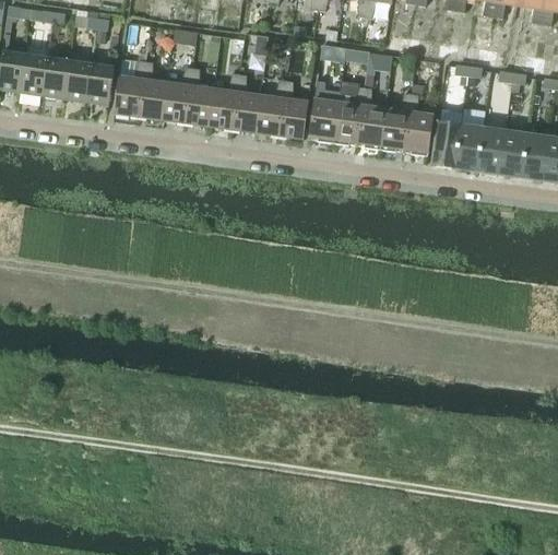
[(318,0),(317,9),(325,10),(328,0),(318,0)]
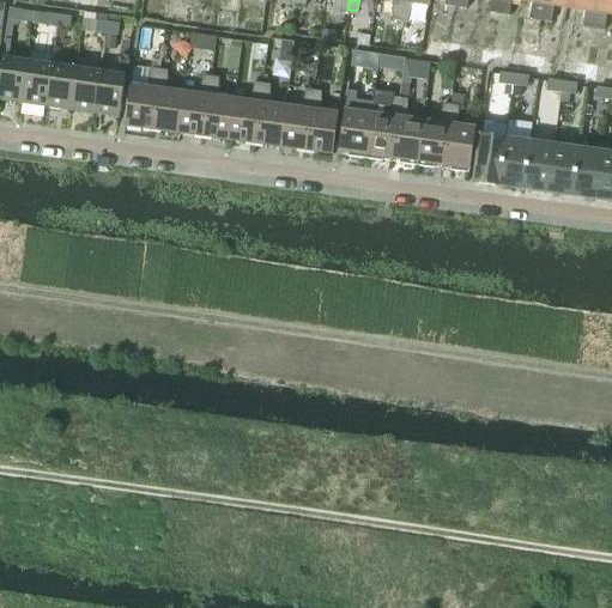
[(401,0),(399,17),(408,18),(412,0),(428,2),(428,0),(401,0)]
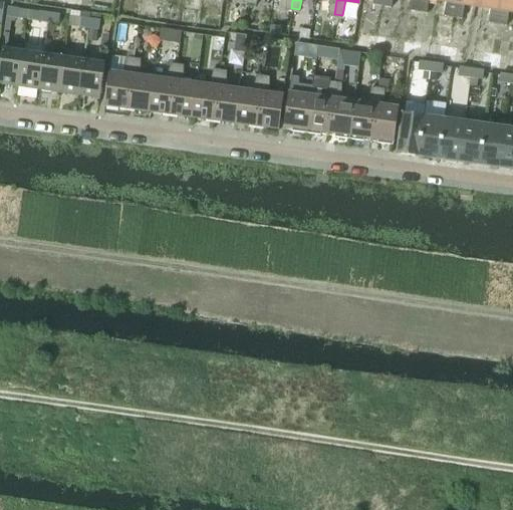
[(11,14),(28,17),(30,7),(12,5),(11,14)]
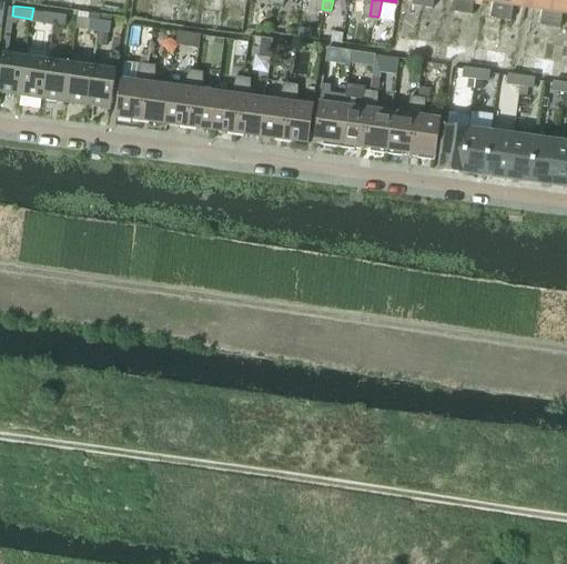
[(33,8),(31,19),(54,22),(56,11),(33,8)]
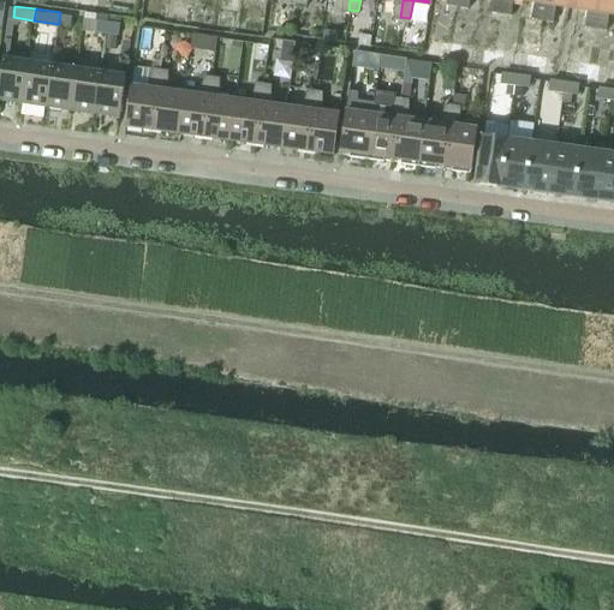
[(107,30),(108,19),(109,12),(85,10),(83,27),(107,30)]
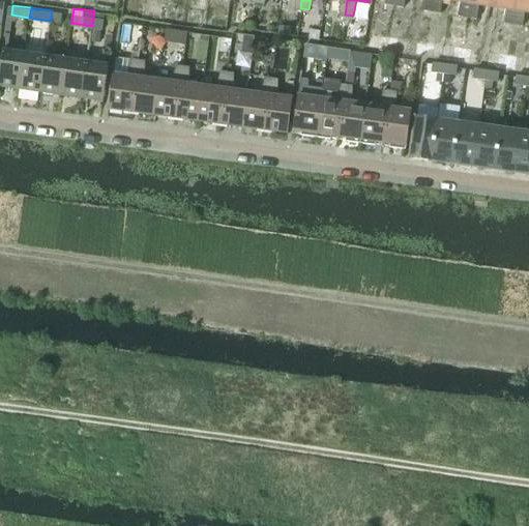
[(52,10),(51,21),(61,22),(62,12),(52,10)]
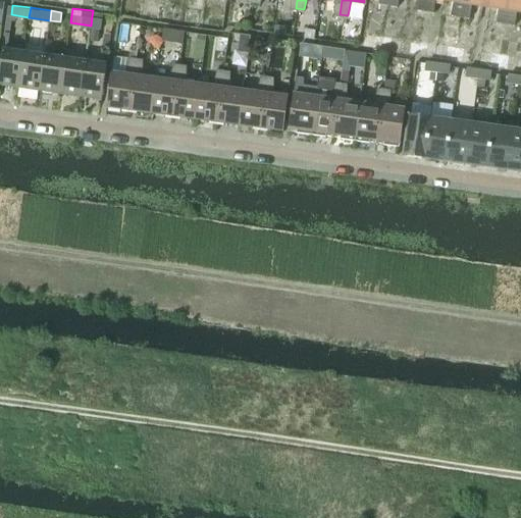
[(92,16),(91,26),(101,27),(102,17),(92,16)]
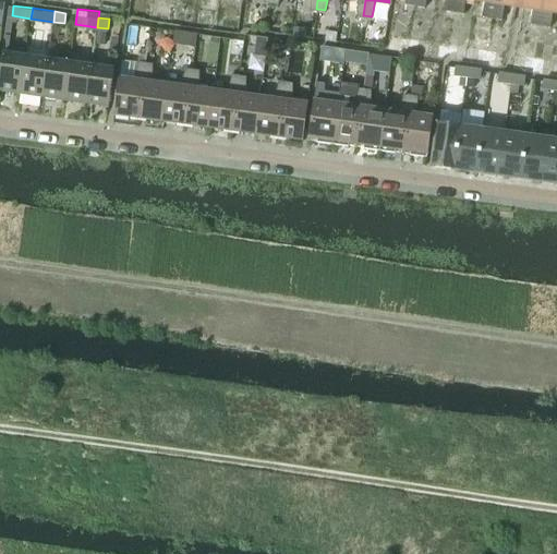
[(107,31),(98,29),(97,41),(106,43),(107,31)]
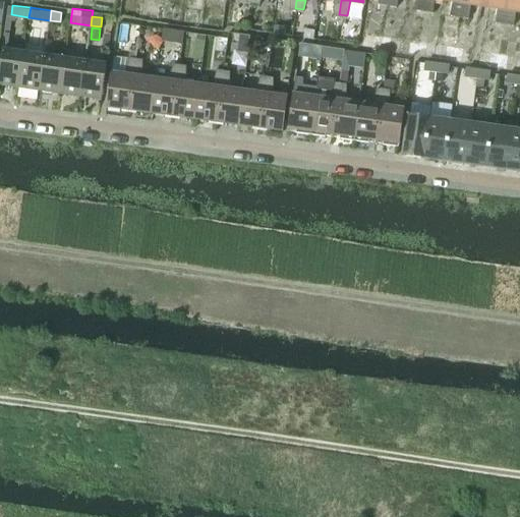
[(240,32),(237,49),(247,51),(250,33),(240,32)]
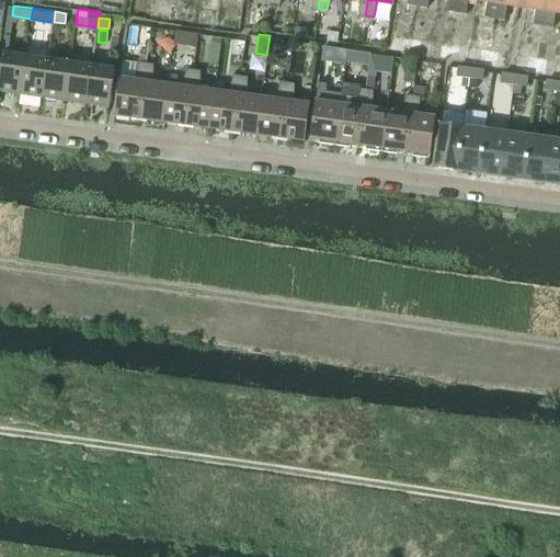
[(323,44),(322,57),(332,59),(334,46),(323,44)]
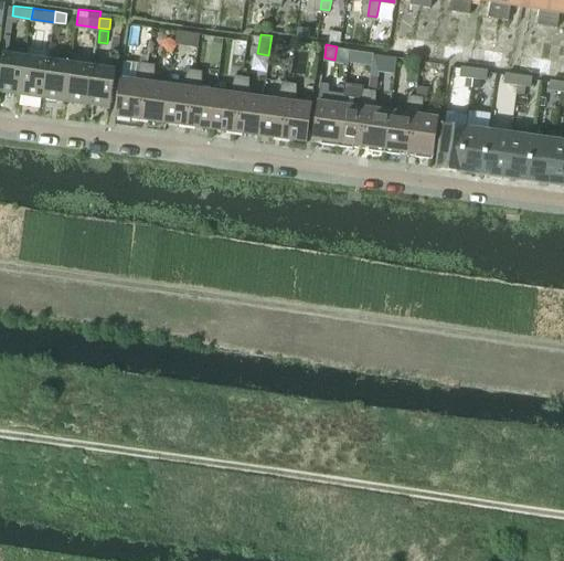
[(373,51),(350,48),(349,60),(371,63),(373,51)]
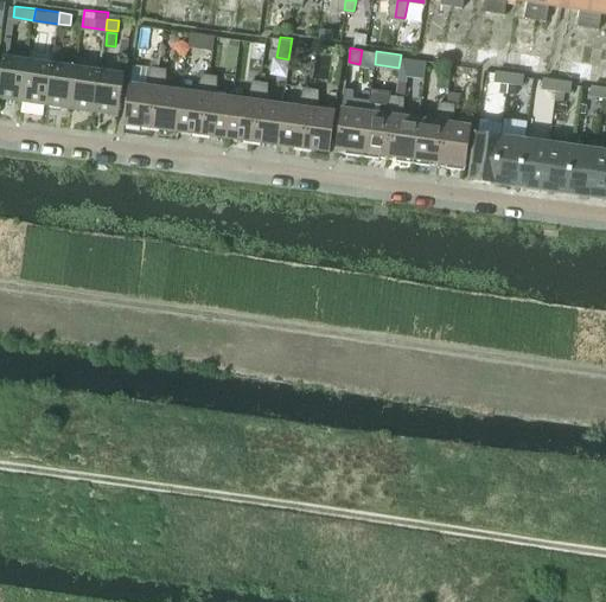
[(4,56),(0,81),(0,96),(23,101),(29,59),(4,56)]
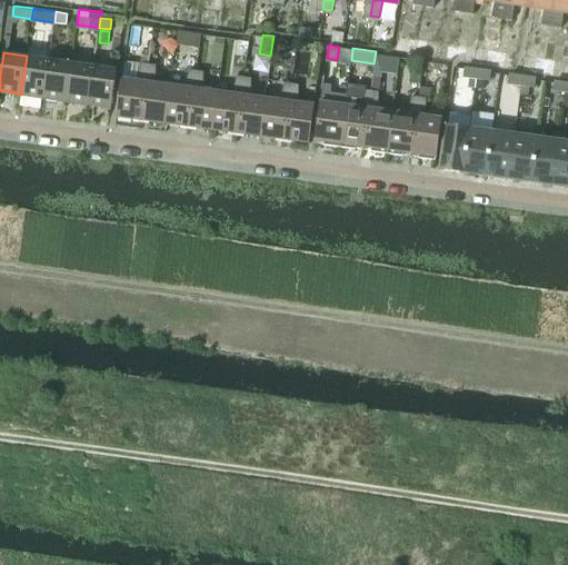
[(27,56),(21,95),(43,97),(49,59),(27,56)]
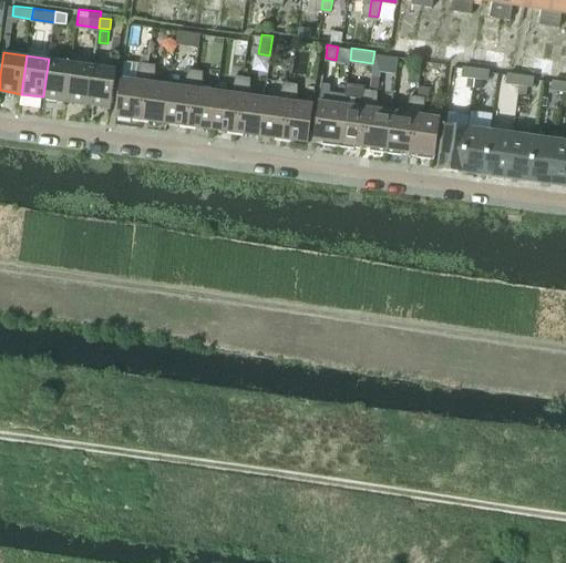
[(411,58),(408,80),(419,81),(422,59),(411,58)]
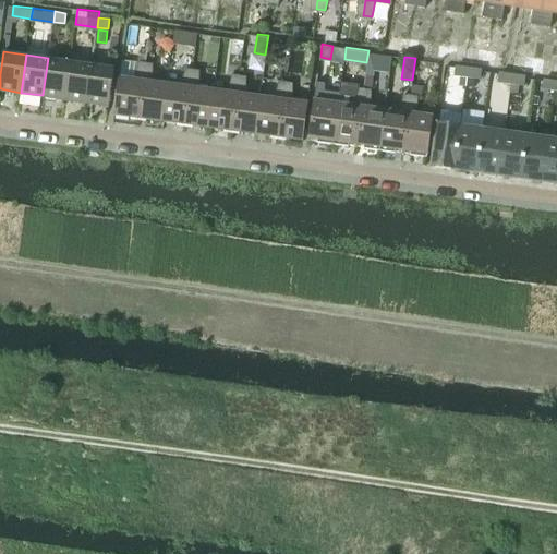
[(48,58),(43,95),(64,98),(70,61),(48,58)]
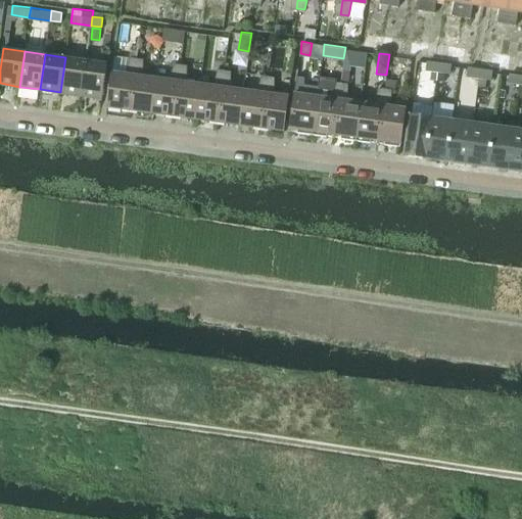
[(111,72),(107,106),(130,109),(137,57),(131,56),(127,74),(111,72)]
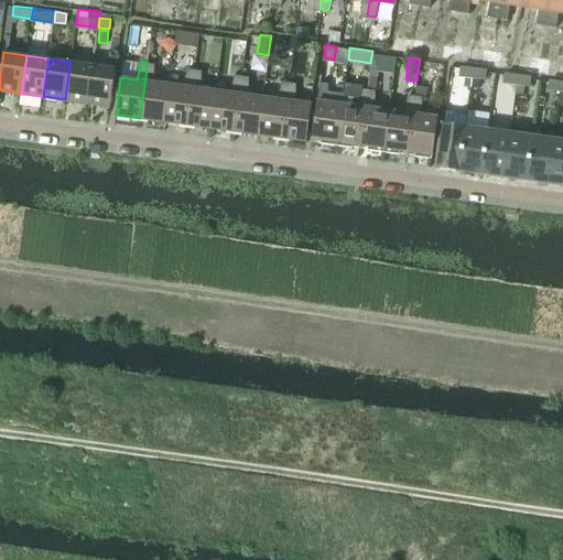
[(71,62),(65,99),(87,103),(93,65),(71,62)]
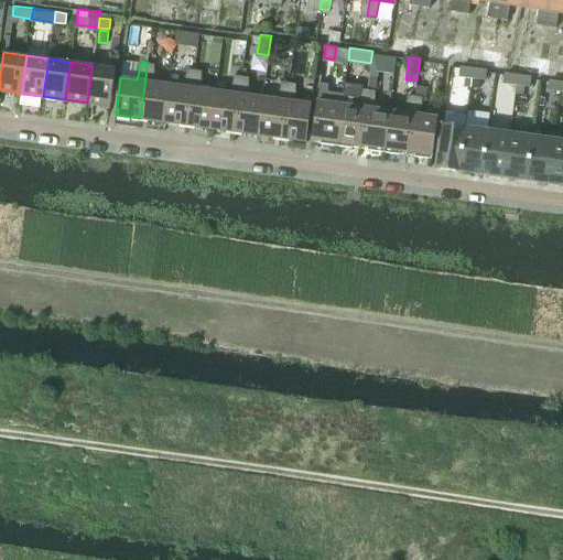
[(148,62),(140,118),(163,121),(169,84),(155,82),(155,63),(148,62)]
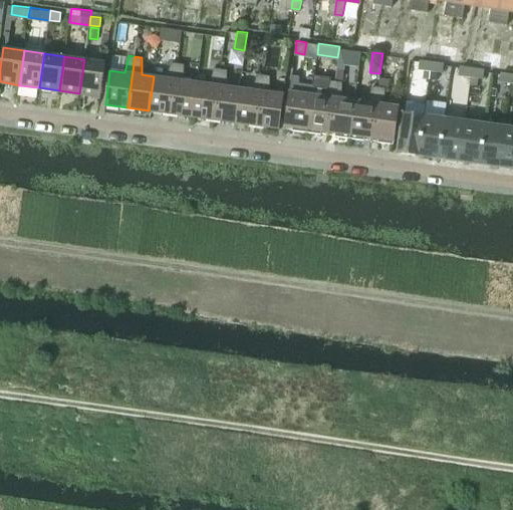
[(84,59),(79,93),(100,96),(105,62),(84,59)]
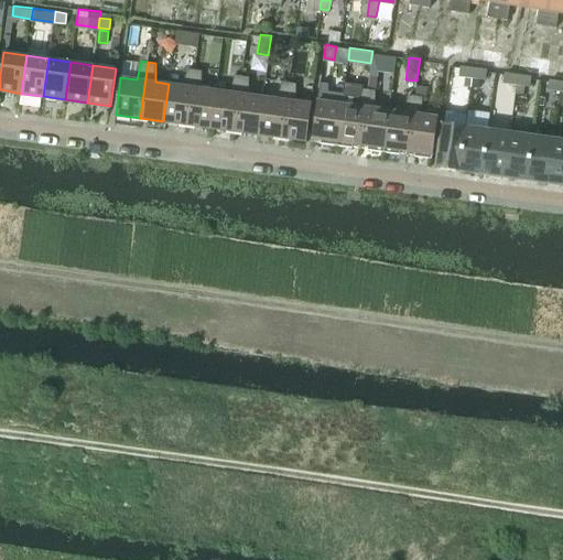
[(473,76),(474,67),(461,65),(459,74),(473,76)]
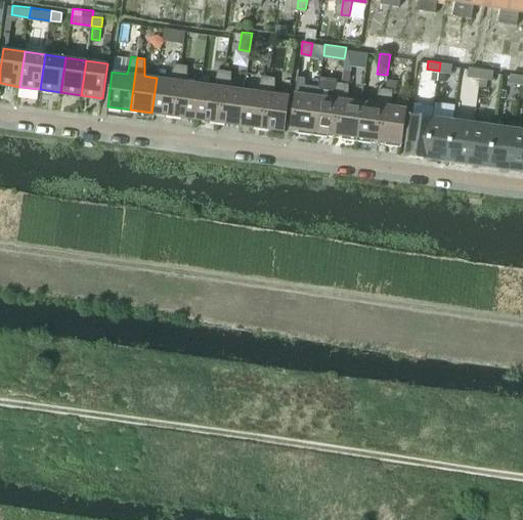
[(157,78),(151,113),(174,116),(181,62),(174,62),(170,79),(157,78)]
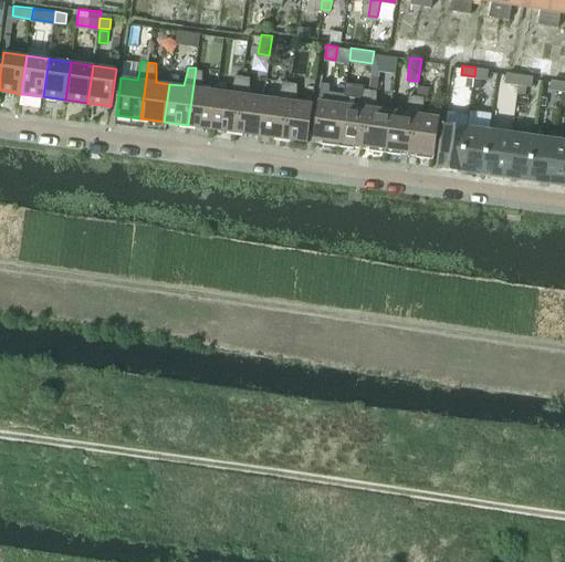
[(196,68),(188,125),(211,128),(217,90),(203,89),(203,69),(196,68)]
